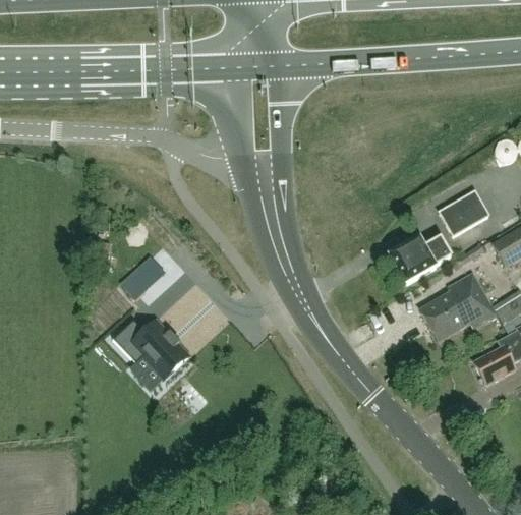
[(453,232),(488,212),(474,188),(439,209),(453,232)]
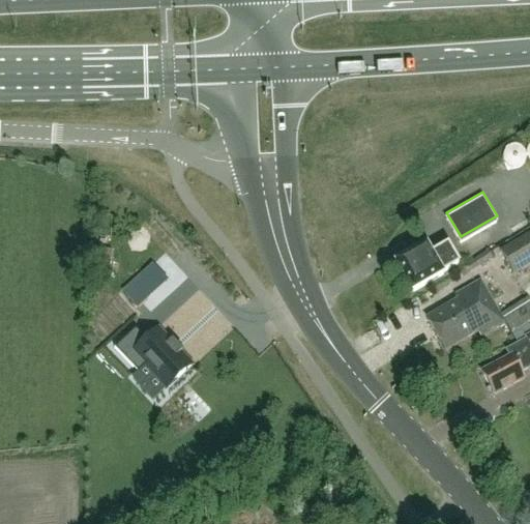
[(529,226),(498,244),(516,269),(529,260),(529,226)]
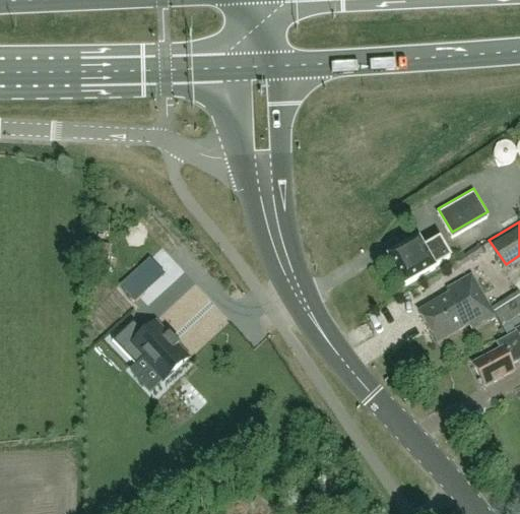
[(387,253),(404,281),(436,263),(435,262),(450,253),(440,235),(424,244),(418,235),(387,253)]
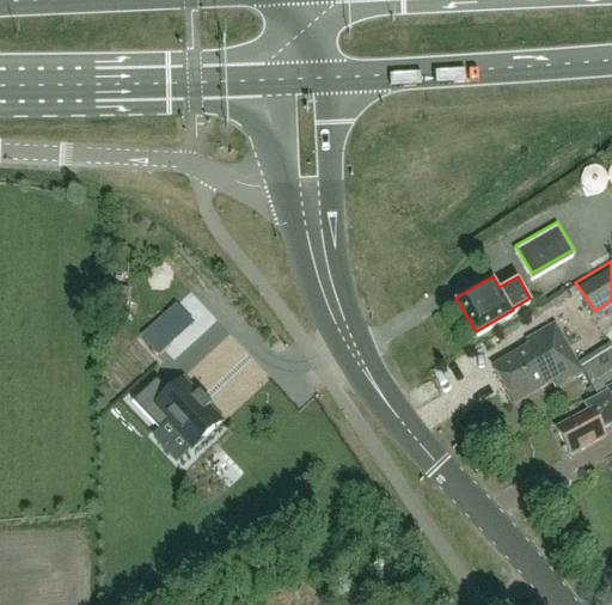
[(581,364),(577,356),(555,319),(526,336),(528,341),(491,364),(513,398),(548,377),(551,383),(580,365),(581,364)]
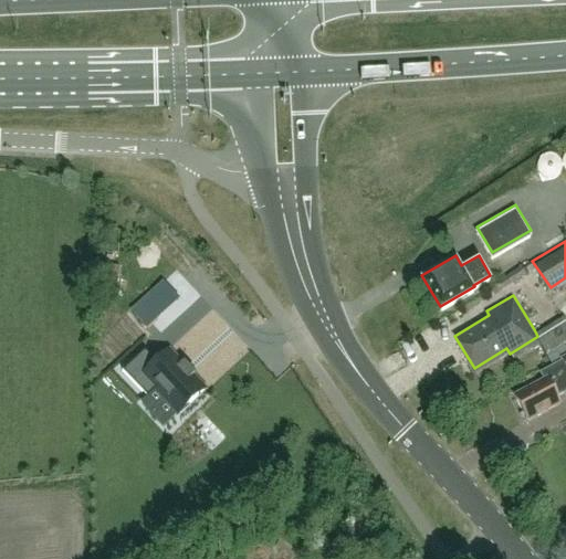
[(147,324),(158,314),(142,296),(130,306),(147,324)]
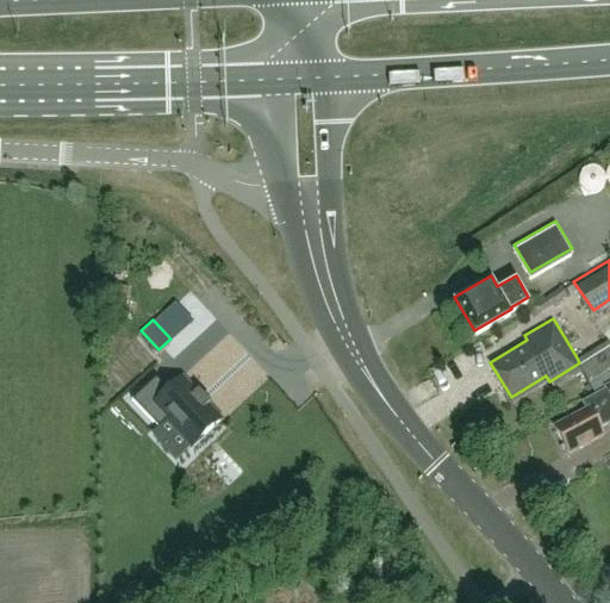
[(609,344),(605,337),(576,355),(579,362),(578,364),(587,377),(609,364),(609,344)]
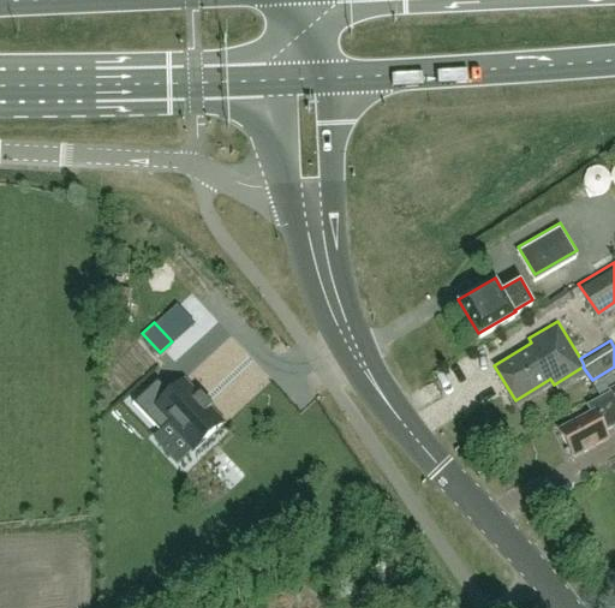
[(168,421),(192,446),(221,419),(209,405),(212,403),(199,389),(196,392),(183,377),(171,391),(157,376),(132,399),(160,428),(168,421)]
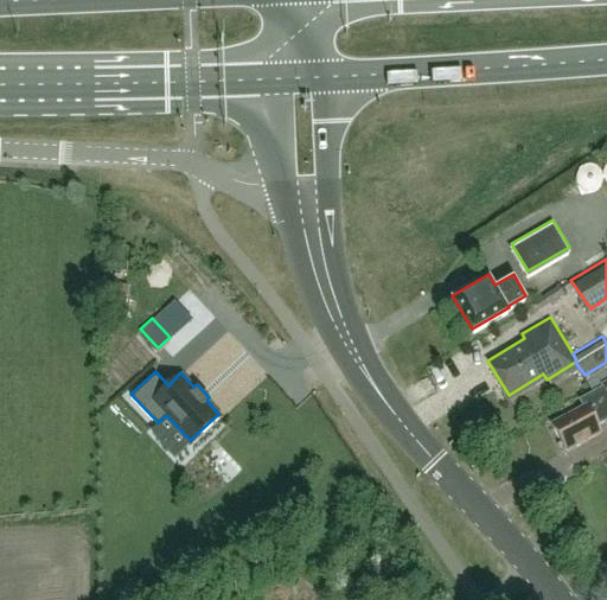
[(551,419),(566,446),(600,427),(595,419),(606,413),(606,377),(602,380),(604,382),(581,395),(585,401),(551,419)]
